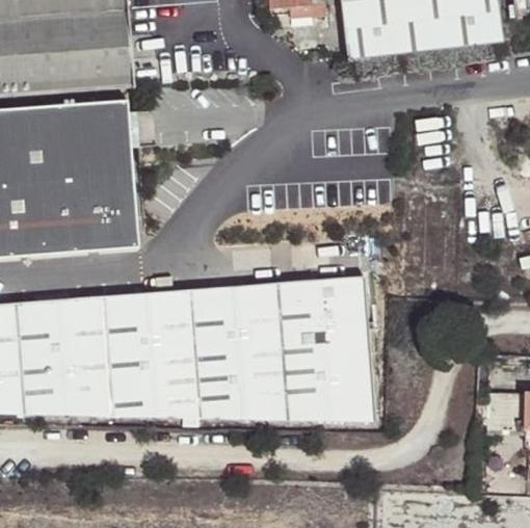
[(0,97),(131,87),(124,0),(0,0),(0,97)]
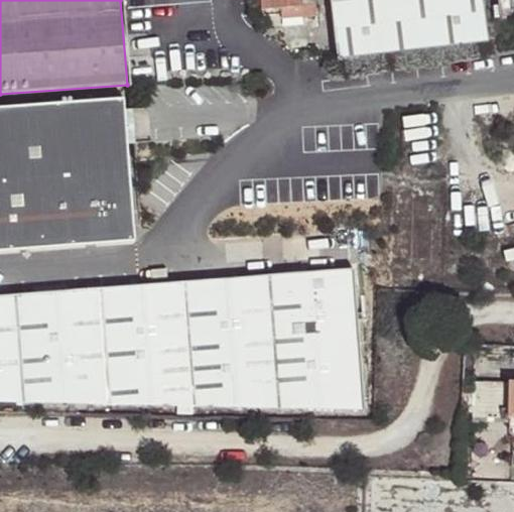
[(329,0),(336,57),(487,38),(482,0),(329,0)]
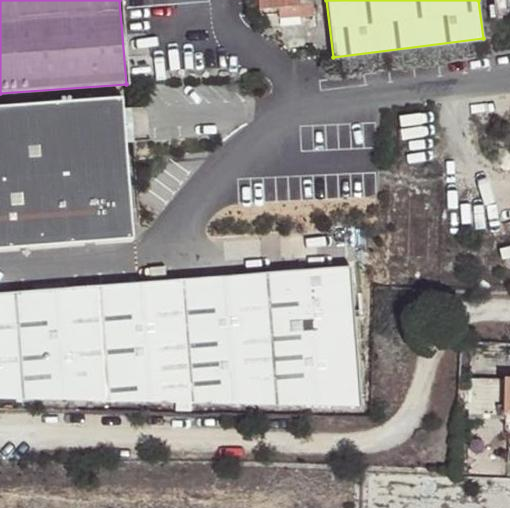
[(312,11),(311,1),(298,2),(298,4),(279,5),(279,13),(312,11)]
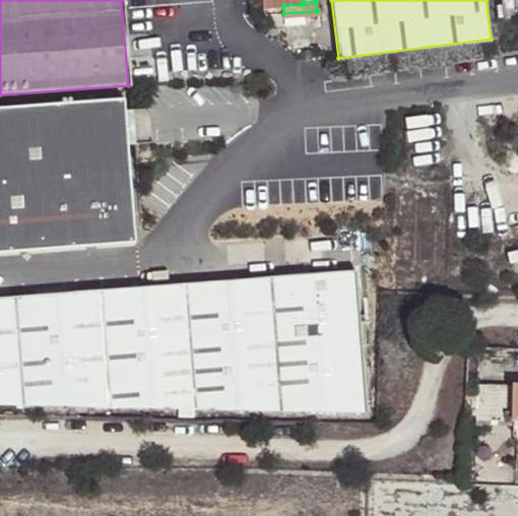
[(123,102),(0,111),(0,252),(133,243),(123,102)]
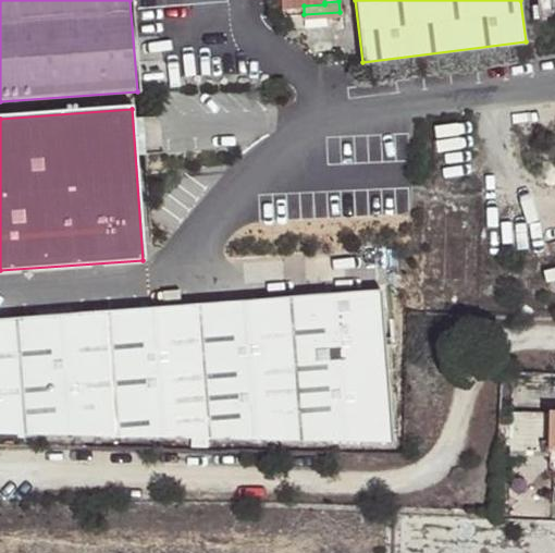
[(380,289),(0,318),(0,431),(391,440),(380,289)]
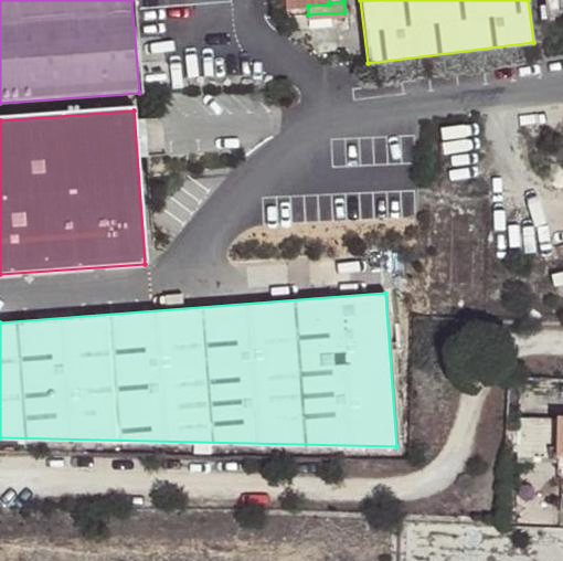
[(562,412),(518,411),(517,453),(562,453),(562,412)]
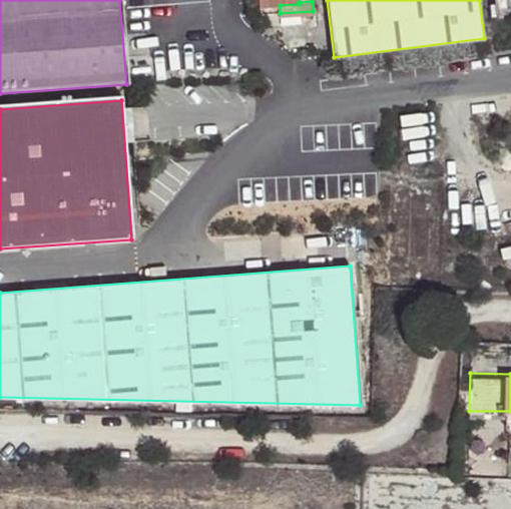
All buildings are outlined.
